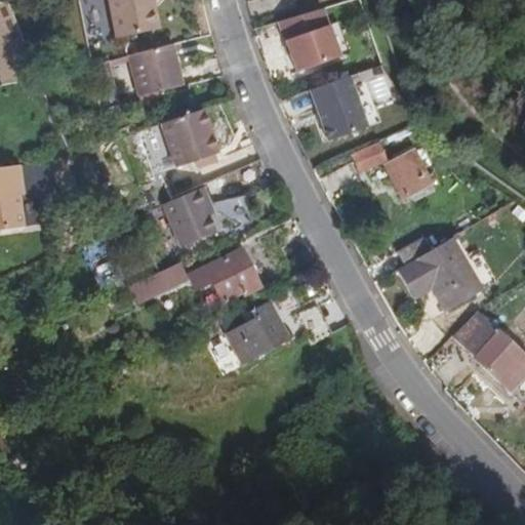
[(159,27),(153,0),(108,0),(116,37),(159,27)]
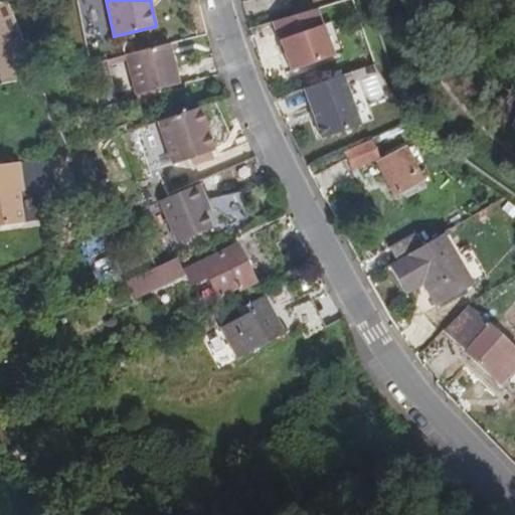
[(320,7),(277,19),(295,69),(337,54),(320,7)]
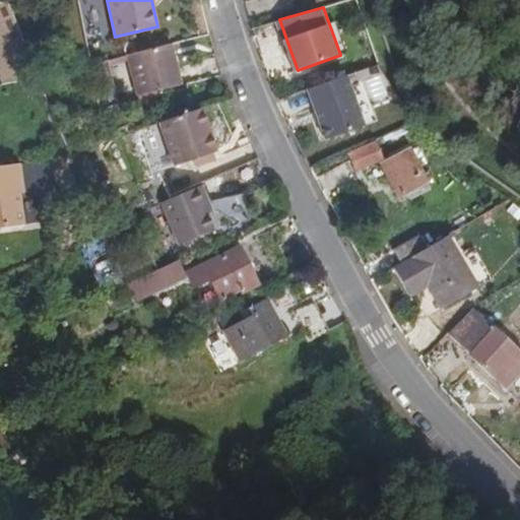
[(181,86),(170,45),(127,56),(138,98),(181,86)]
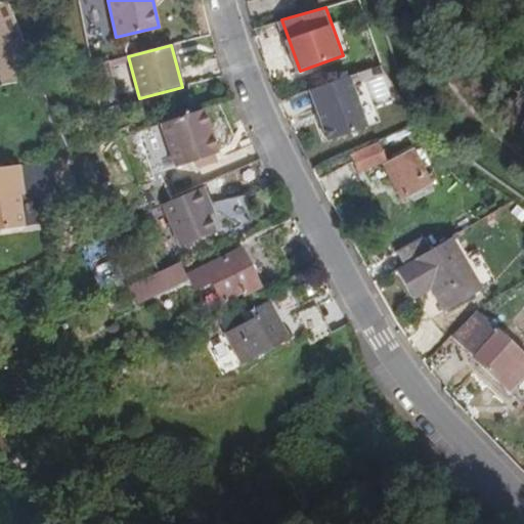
[(352,75),(312,89),(331,139),(370,125),(352,75)]
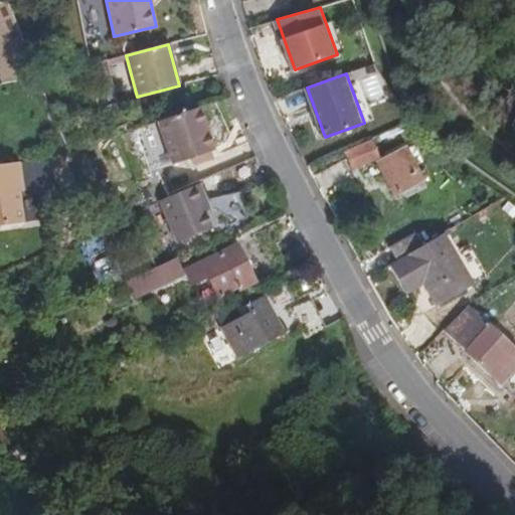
[(211,149),(195,107),(156,121),(172,164),(211,149)]
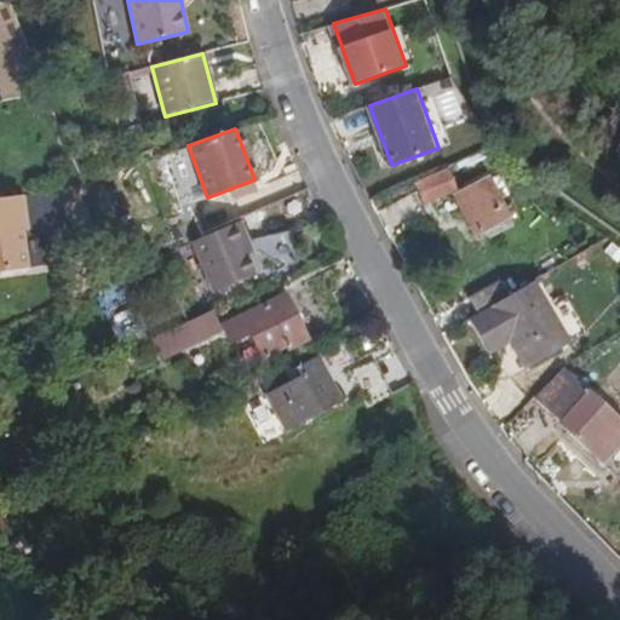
[(446,170),(418,184),(426,204),(455,189),(446,170)]
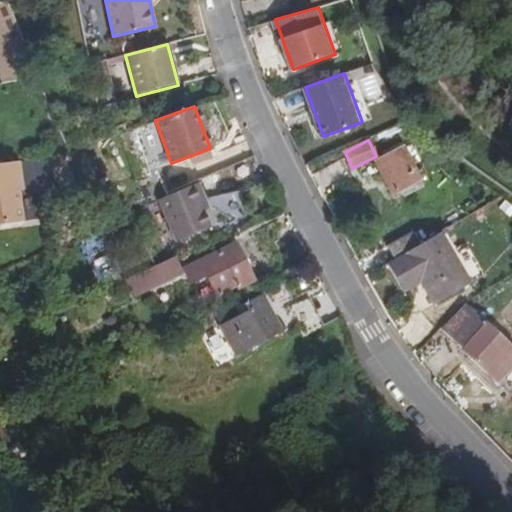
[(421,181),(404,147),(377,161),(394,195),(401,192),(421,181)]
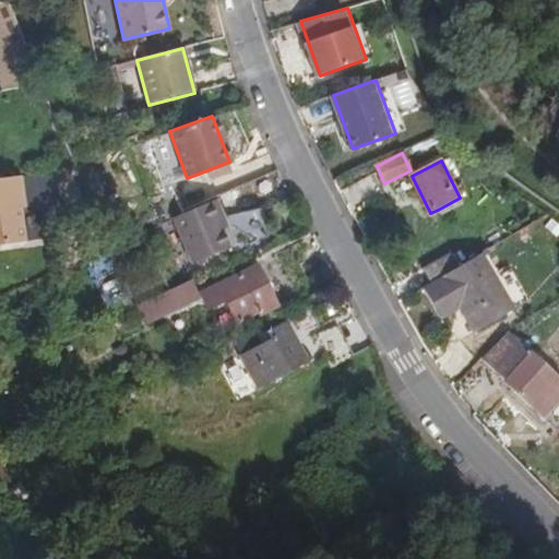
[(32,214),(30,181),(0,183),(0,250),(30,249),(26,214),(32,214)]
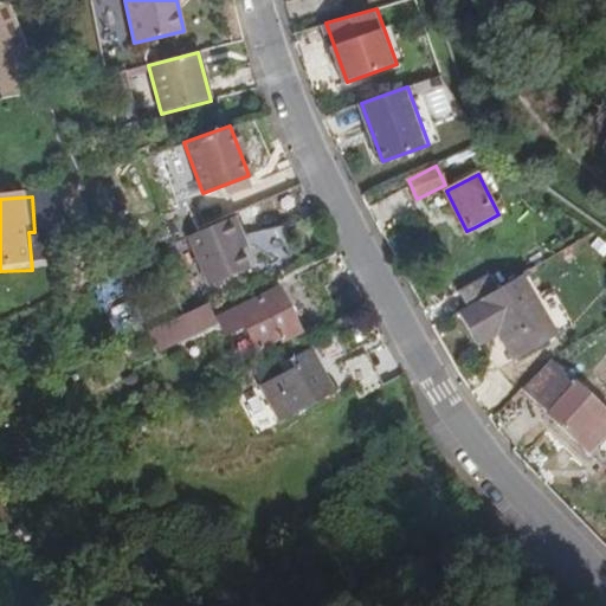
[(481,237),(504,224),(498,214),(475,227),(481,237)]
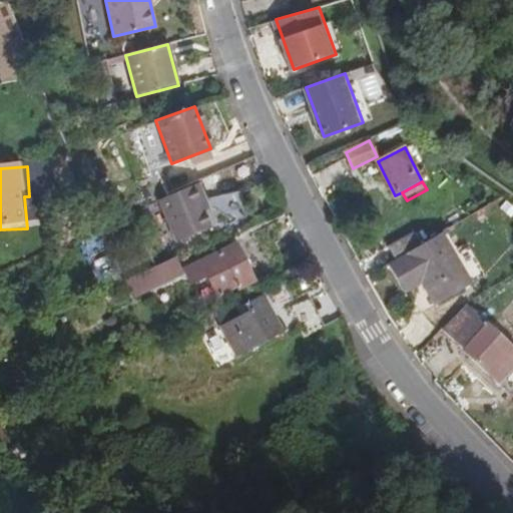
[(209,199),(202,182),(193,186),(203,211),(209,209),(206,200),(209,199)]
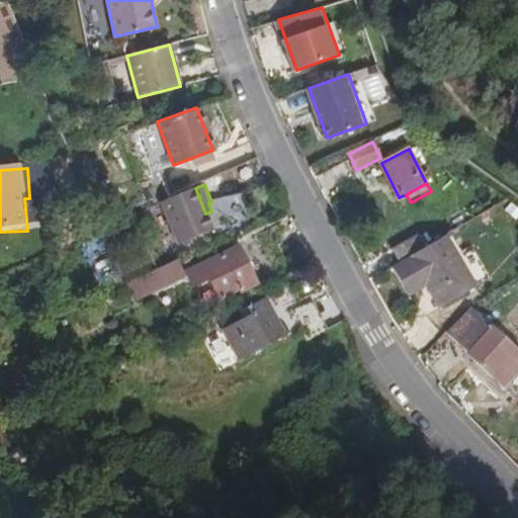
[(212,231),(205,213),(195,188),(160,202),(178,245),(212,231)]
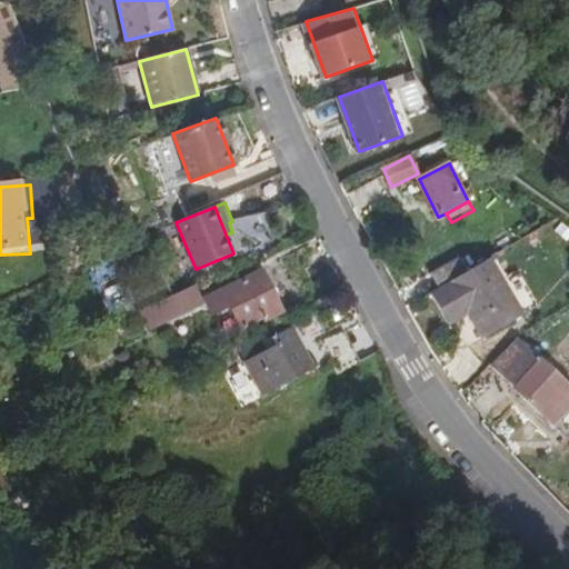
[(490,258),(522,239),(520,235),(512,238),(508,230),(479,246),(487,260),(490,258)]
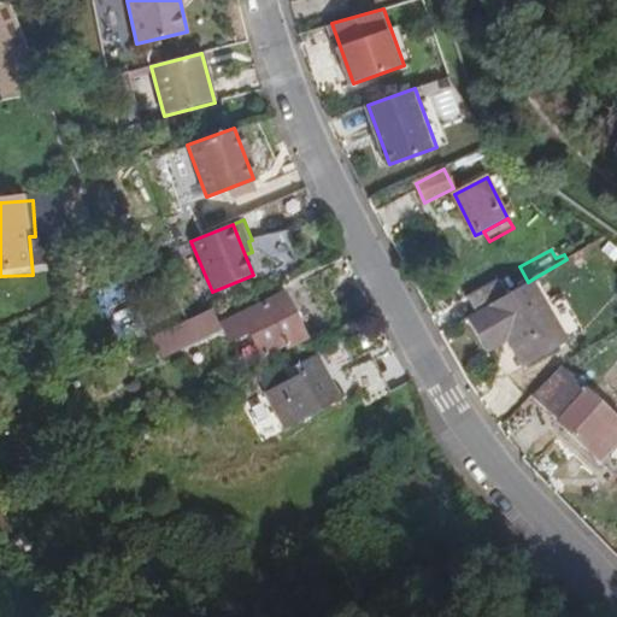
[(568,345),(532,280),(528,282),(506,294),(477,312),(469,317),(468,317),(488,353),(511,341),(526,368),(568,345)]
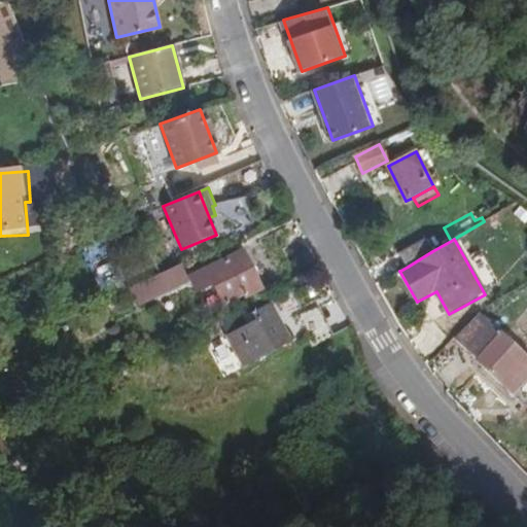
[(408,267),(432,251),(424,239),(400,253),(408,267)]
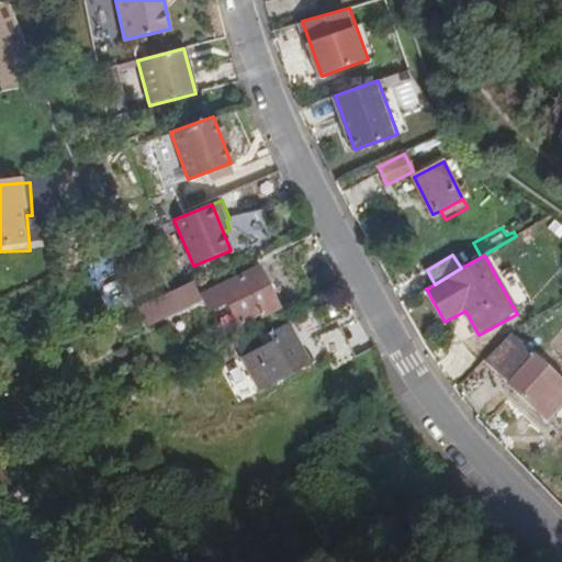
[(262,318),(279,311),(257,268),(229,283),(228,281),(213,289),(221,305),(227,302),(238,325),(260,314),(262,318)]
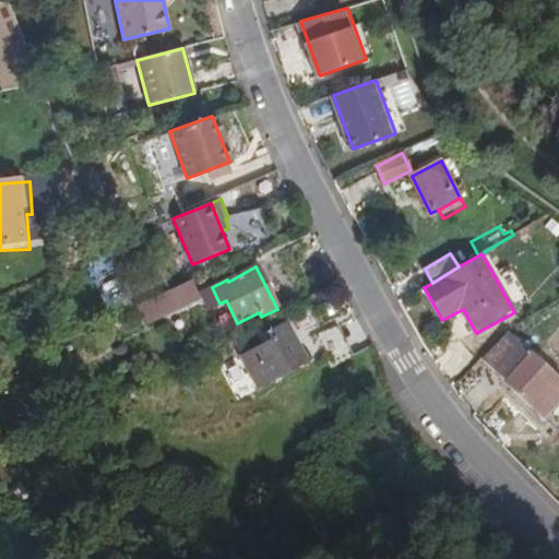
[(334,281),(328,269),(317,274),(324,286),(334,281)]
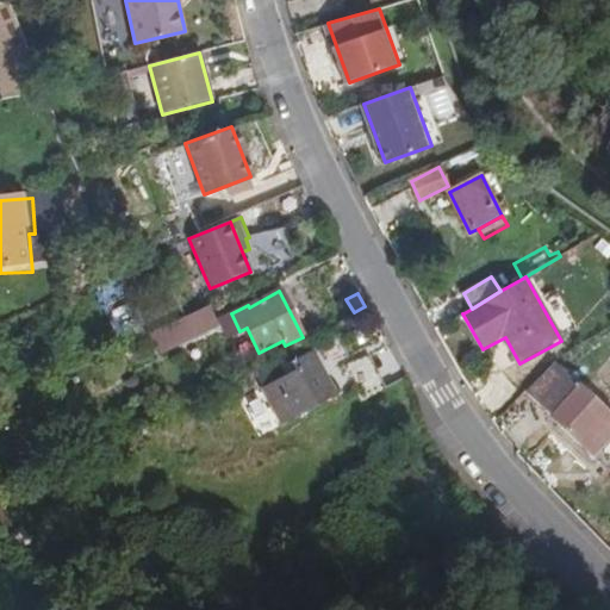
[(161,350),(218,324),(211,310),(168,329),(166,325),(151,331),(161,350)]
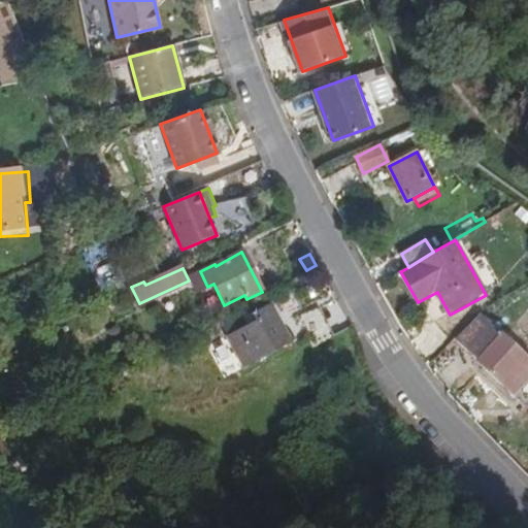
[(123,305),(119,296),(111,300),(116,308),(123,305)]
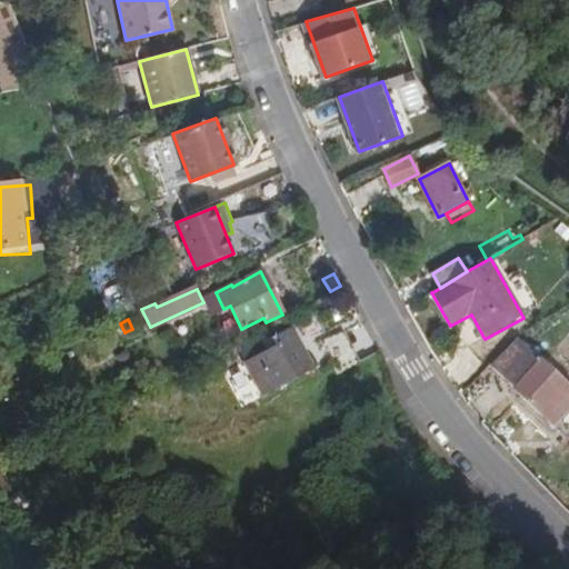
[(313,368),(292,327),(272,337),(276,345),(243,361),(261,395),(313,368)]
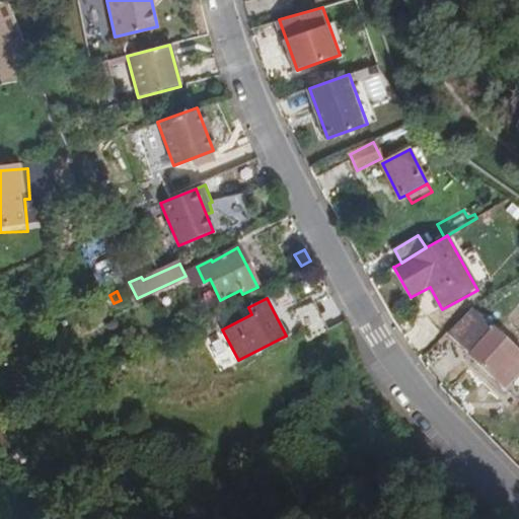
[(518,353),(492,327),(472,310),(450,335),(468,353),(505,386),(518,370),(518,353)]
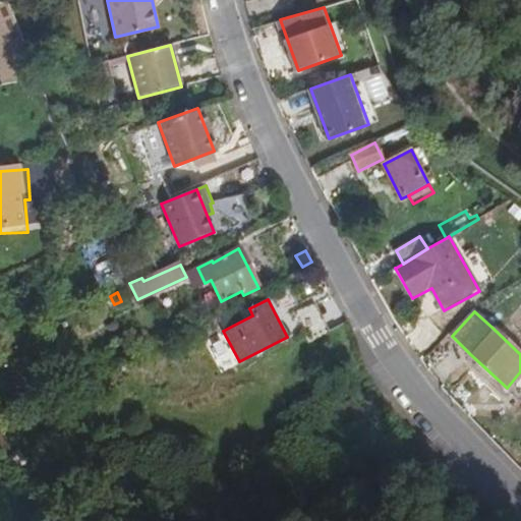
[(229,324),(224,313),(208,322),(213,332),(229,324)]
